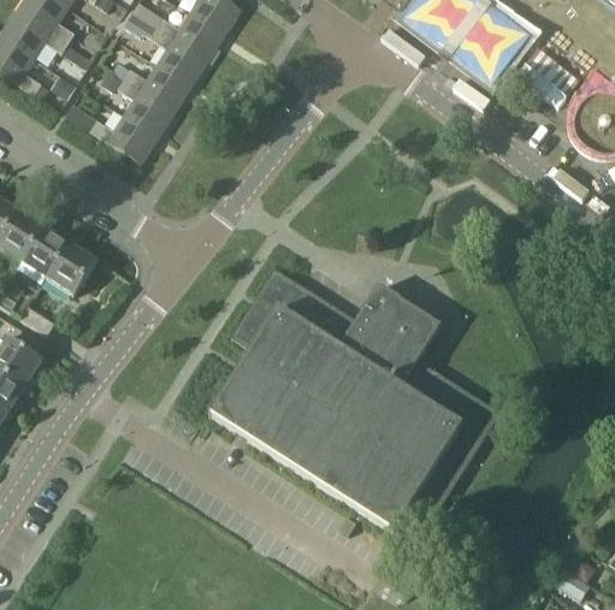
[(58,24),(69,7),(58,0),(24,0),(18,11),(69,43),(80,51),(84,41),(58,24)]
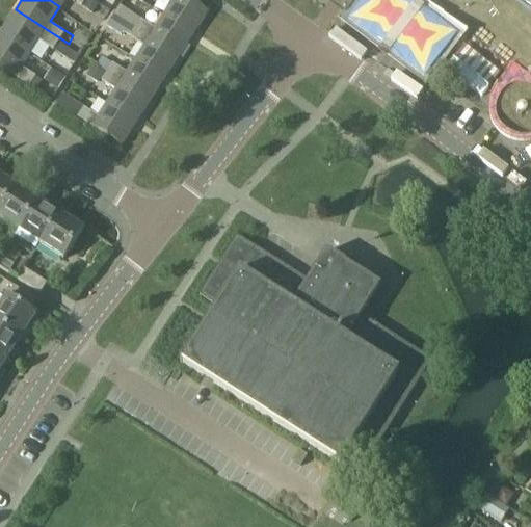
[(163,11),(193,31),(208,8),(194,0),(170,0),(163,11)]
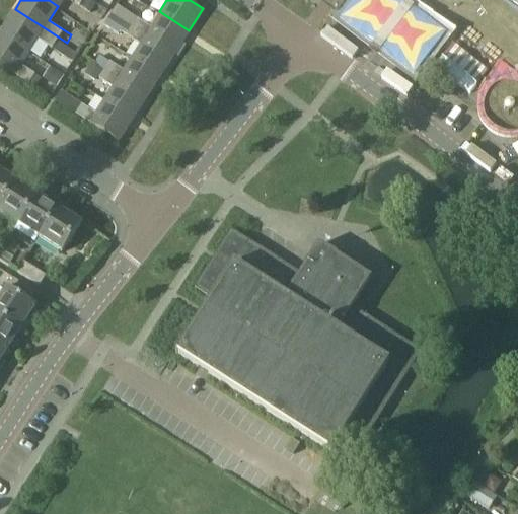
[(117,3),(112,11),(122,18),(127,10),(117,3)]
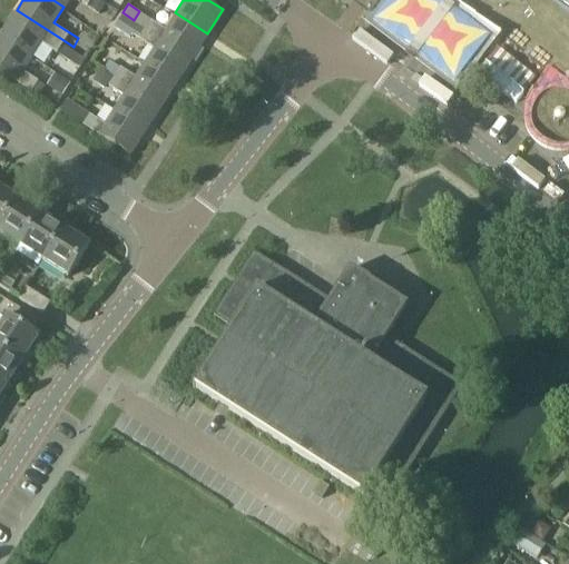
[(57,49),(64,40),(17,10),(2,32),(33,53),(42,40),(57,49)]
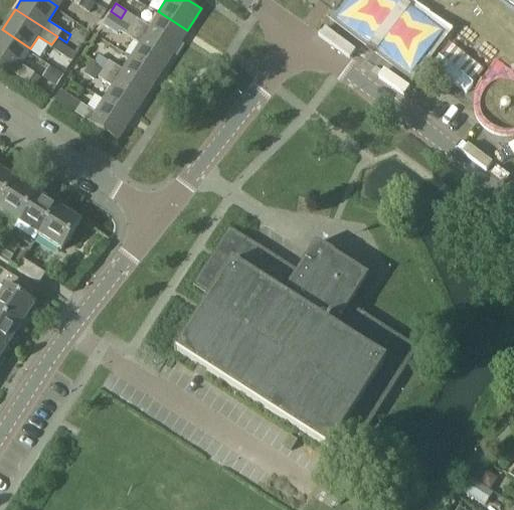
[(126,30),(130,24),(111,11),(104,21),(119,31),(121,28),(126,30)]
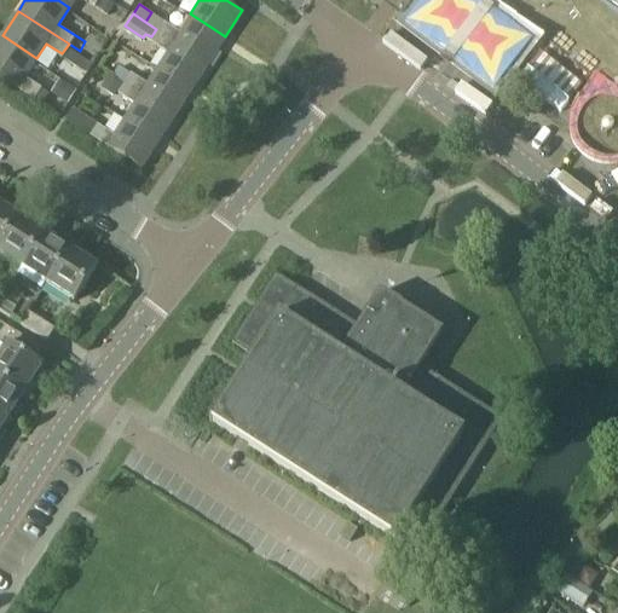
[(209,61),(225,36),(190,13),(180,30),(163,19),(159,28),(209,61)]
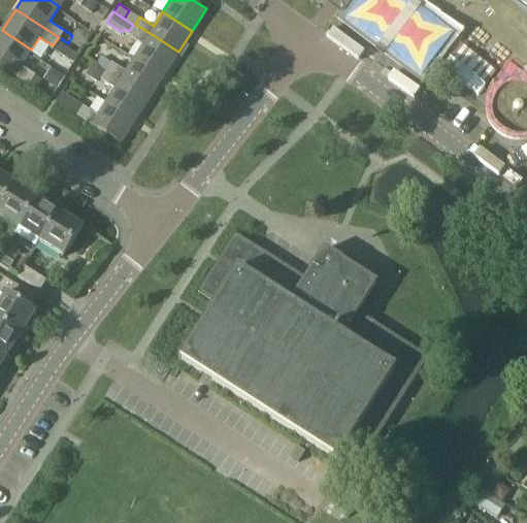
[(164,74),(178,52),(135,24),(129,33),(142,42),(134,55),(164,74)]
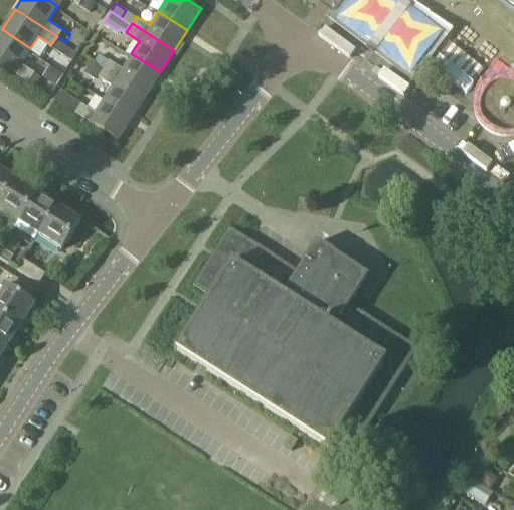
[(21,62),(30,48),(2,29),(0,31),(0,61),(15,71),(29,80),(34,71),(21,62)]
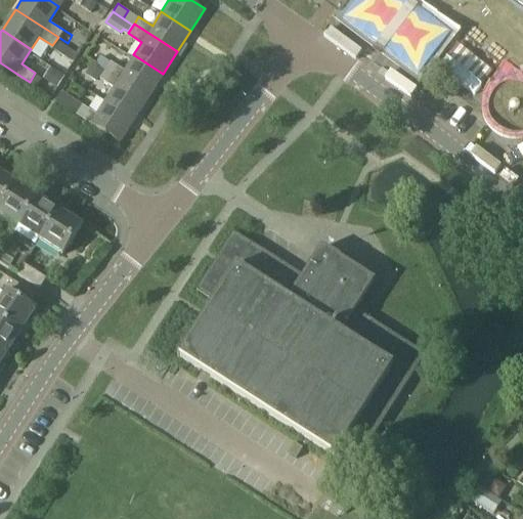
[(68,45),(62,52),(73,59),(78,51),(68,45)]
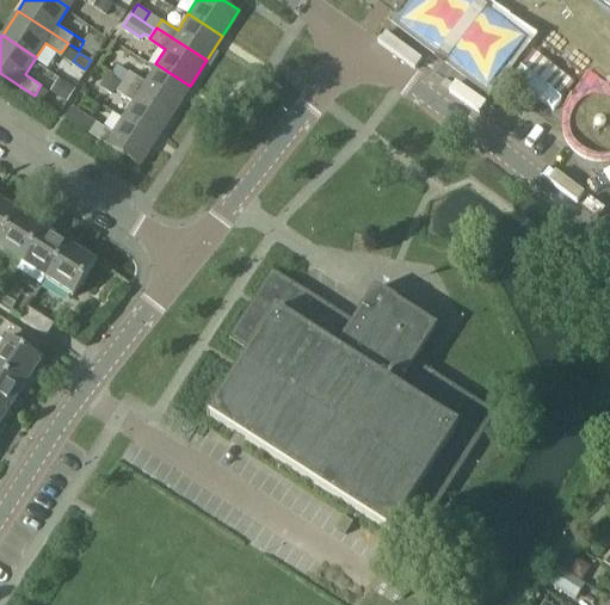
[(173,111),(190,86),(155,63),(145,80),(129,71),(123,79),(173,111)]
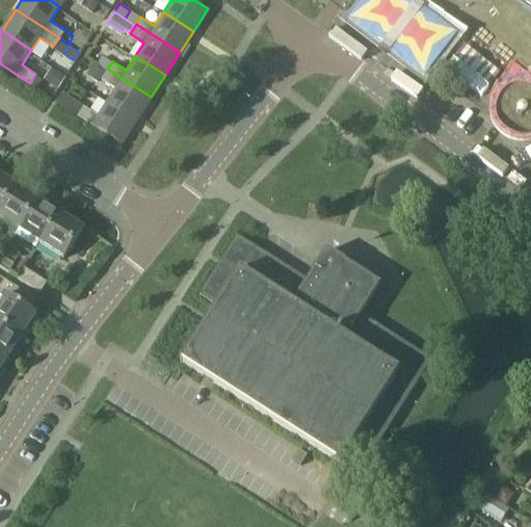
[(61,84),(67,76),(53,67),(47,75),(61,84)]
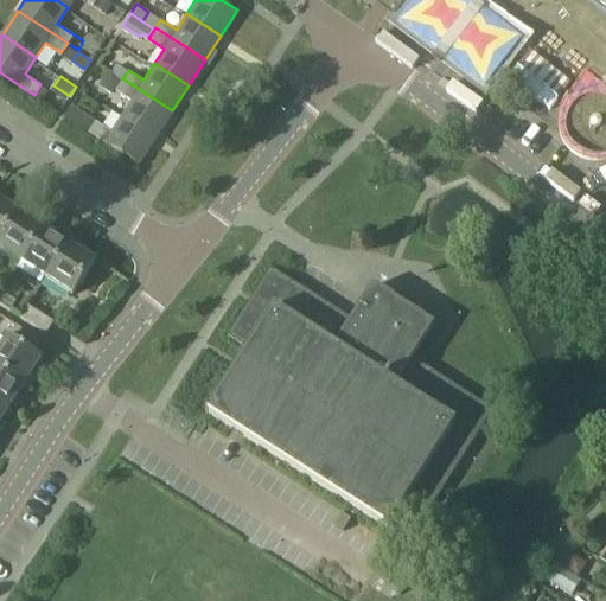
[(157,135),(172,110),(122,78),(116,89),(132,98),(122,113),(157,135)]
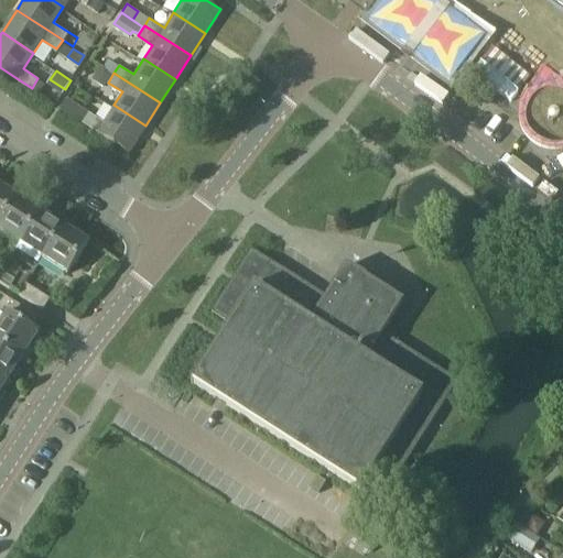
[(38,78),(34,85),(40,89),(44,81),(38,78)]
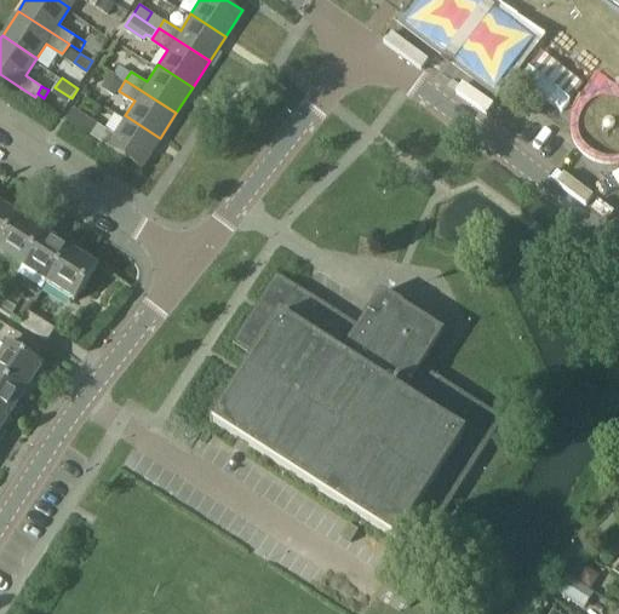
[(73,105),(66,116),(78,125),(85,114),(73,105)]
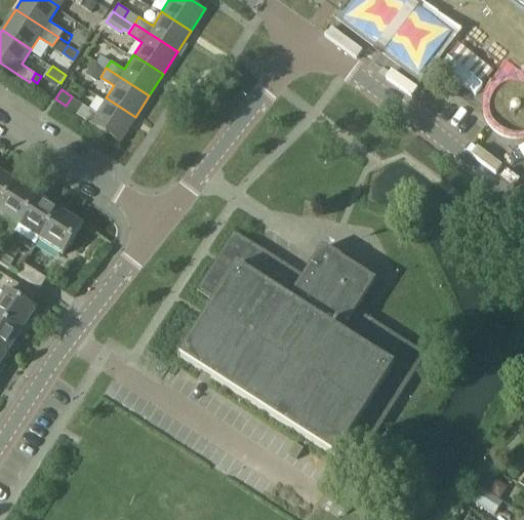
[(120,141),(135,117),(106,97),(96,112),(83,104),(77,113),(90,121),(120,141)]
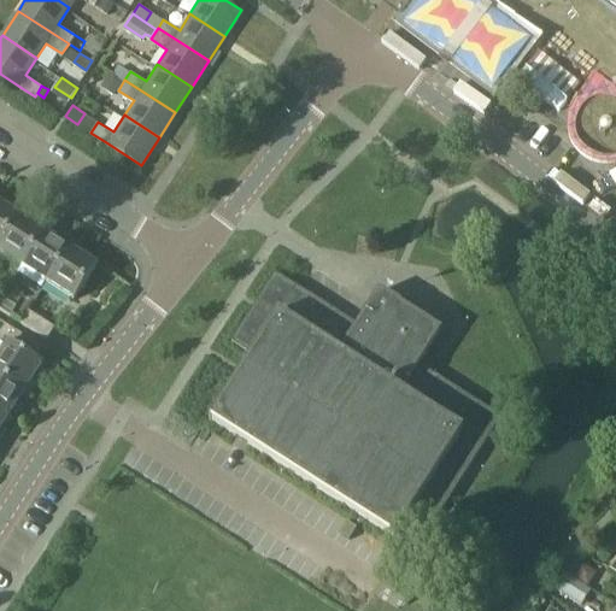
[(0,240),(19,211),(0,198),(0,240)]
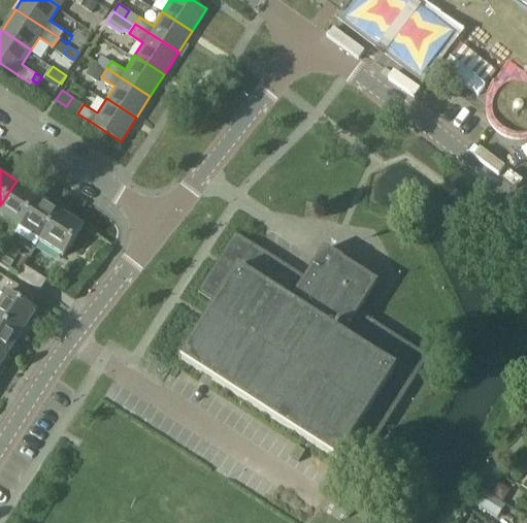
[(0,213),(19,225),(38,195),(17,181),(0,205),(0,213)]
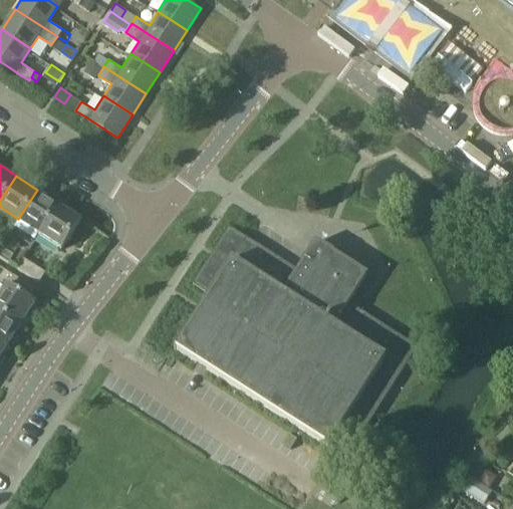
[(40,233),(59,204),(37,190),(18,219),(40,233)]
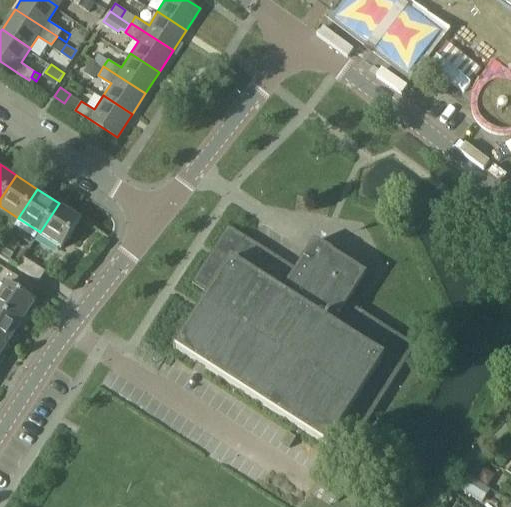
[(59,203),(40,232),(61,246),(80,216),(59,203)]
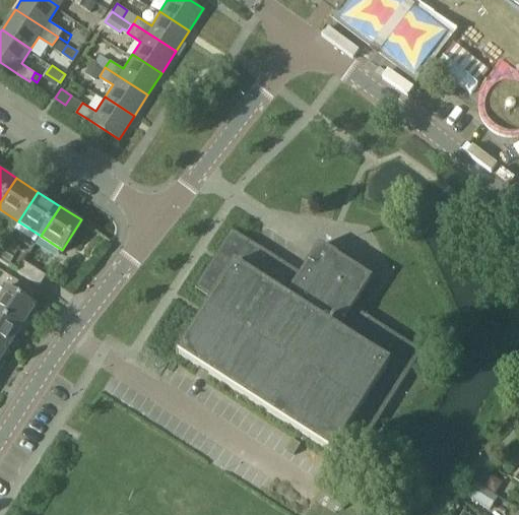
[(301,271),(232,227),(194,283),(212,295),(176,350),(331,451),(368,395),(384,406),(420,348),(353,306),(372,276),(337,254),(338,253),(320,242),(301,271)]
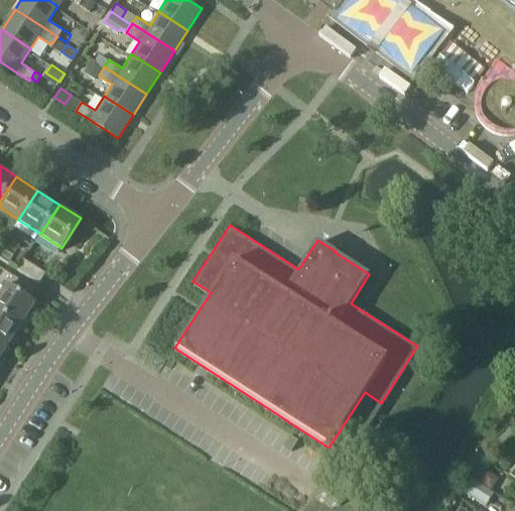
[(0,254),(10,261),(15,253),(2,245),(0,247),(0,254)]
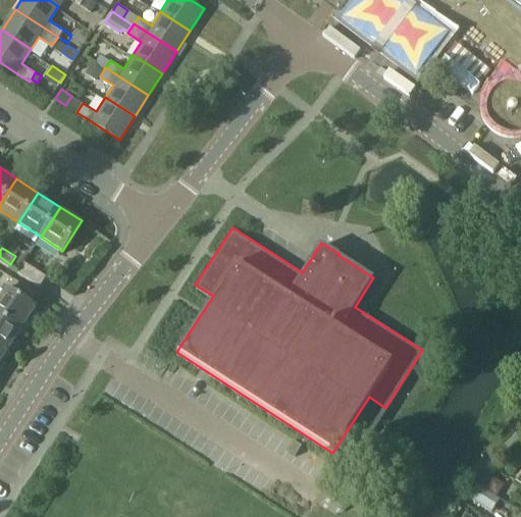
[(40,283),(47,273),(25,259),(19,269),(40,283)]
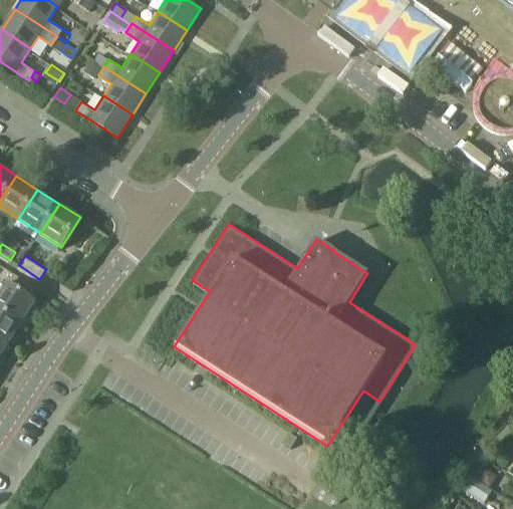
[(0,290),(0,310),(20,323),(34,301),(26,296),(34,285),(13,271),(6,282),(5,282),(0,290)]
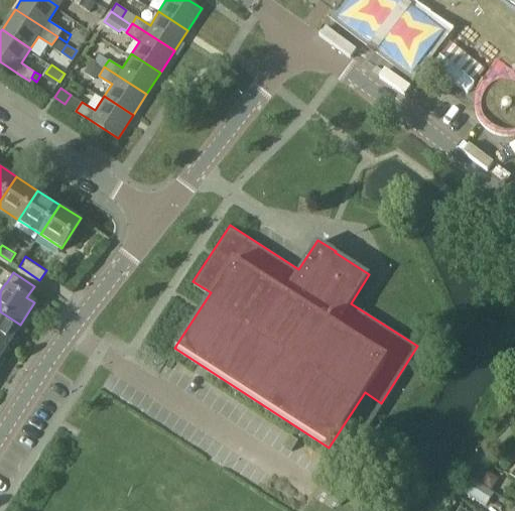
[(23,322),(36,329),(45,313),(32,306),(23,322)]
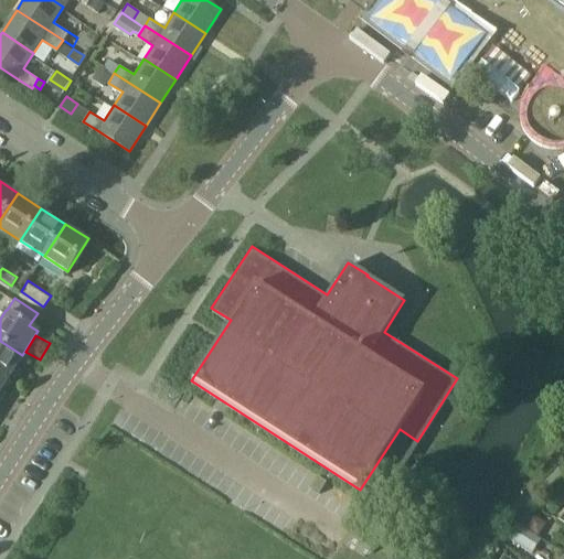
[(0,374),(8,379),(22,355),(0,341),(0,374)]
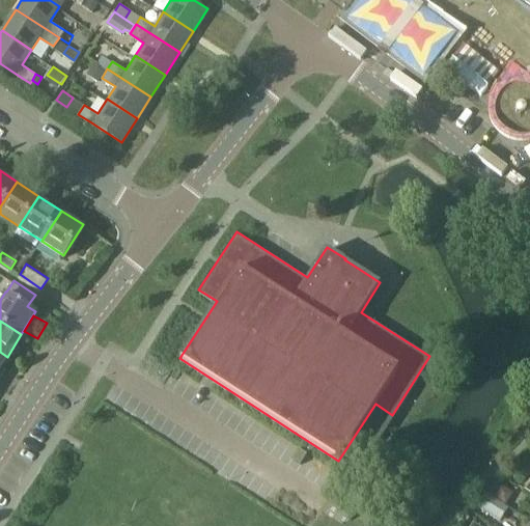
[(504,482),(497,495),(508,502),(515,490),(504,482)]
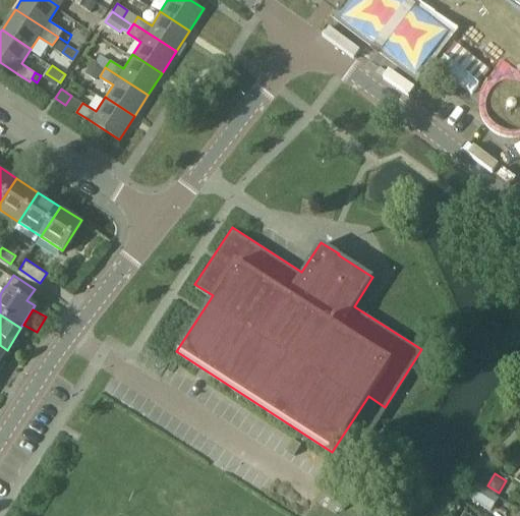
[(492,508),(500,495),(488,488),(480,501),(492,508)]
